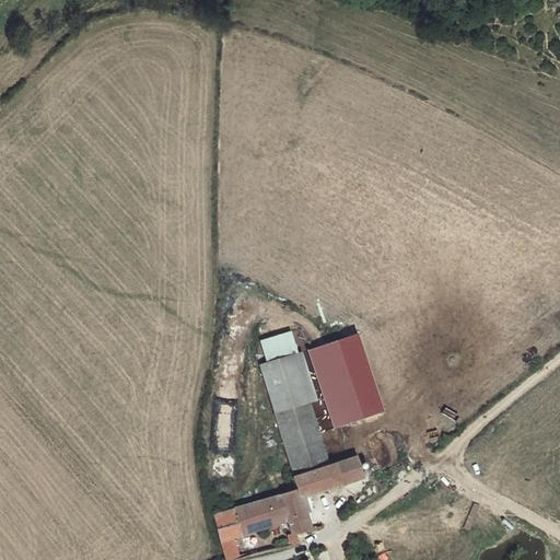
[(268,363),(299,354),(291,334),(261,342),(268,363)]
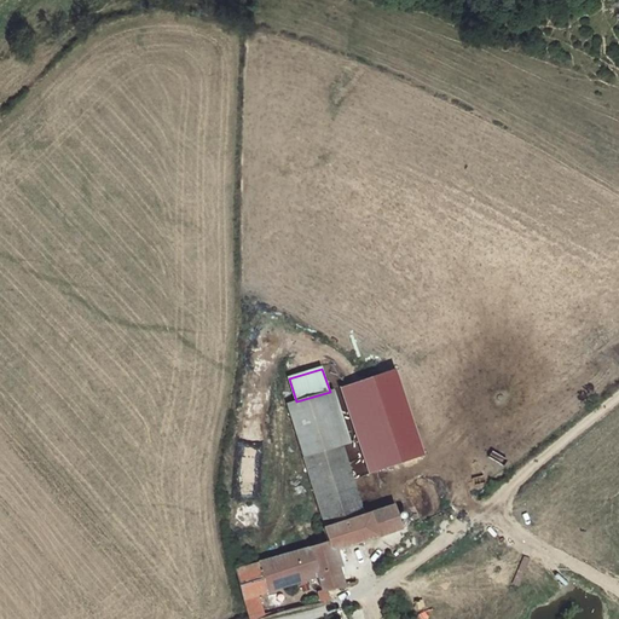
[(397,370),(343,388),(370,473),(424,456),(397,370)]
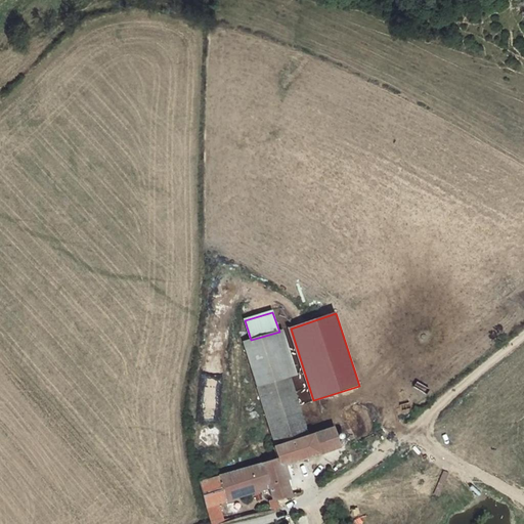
[(273,444),(305,434),(288,377),(295,375),(281,331),(279,332),(251,340),(243,343),(273,444)]
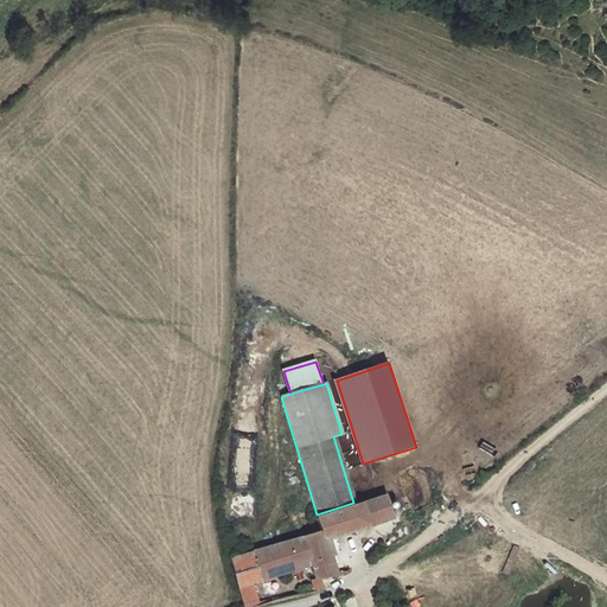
[(243,408),(254,409),(257,395),(246,393),(243,408)]
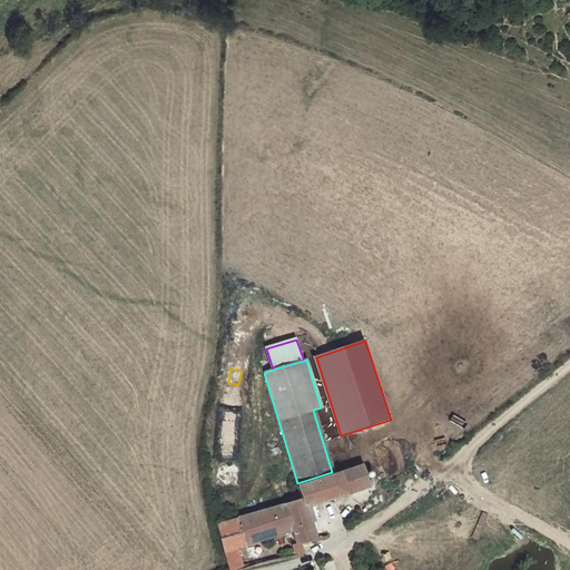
[(302,498),(216,524),(231,569),(234,569),(244,567),(238,549),(288,533),(293,547),(307,542),(318,539),(308,505),(371,485),(363,462),(332,472),(297,483),(302,498)]
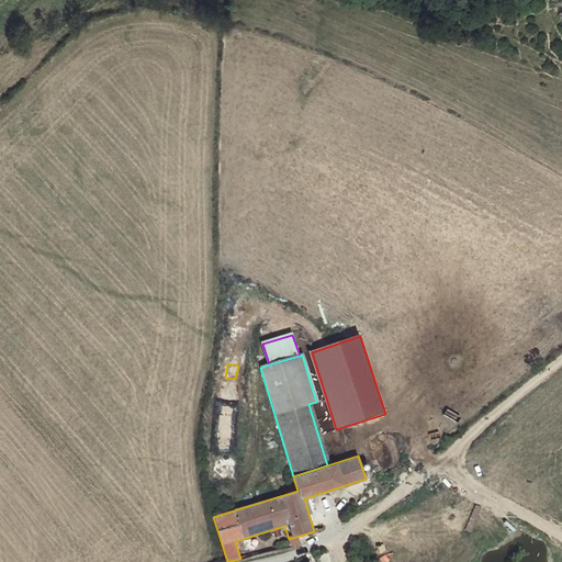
All buildings are outlined.
